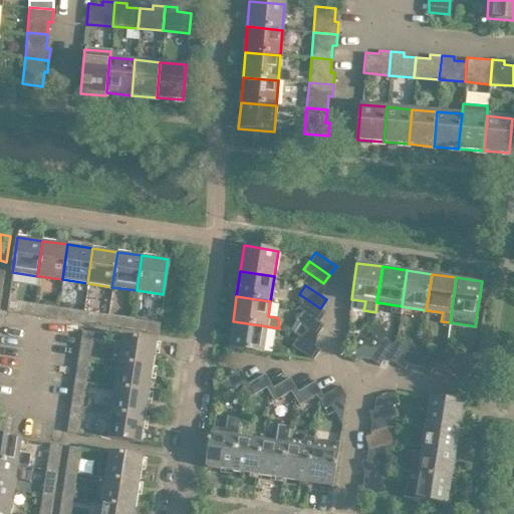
[(6,310),(32,314),(33,302),(7,298),(6,310)]
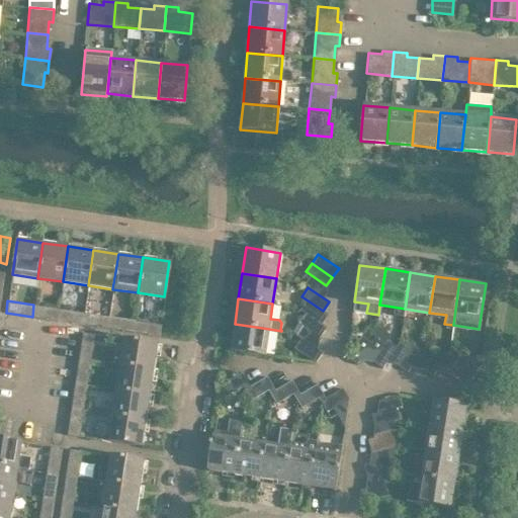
[(32,317),(46,319),(57,320),(59,309),(33,305),(32,317)]
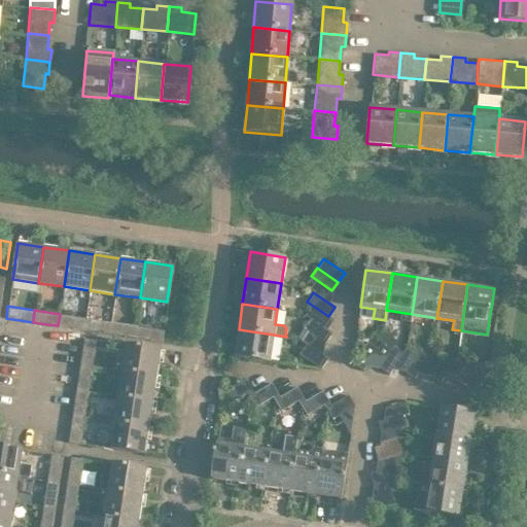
[(60,314),(58,325),(83,329),(85,317),(60,314)]
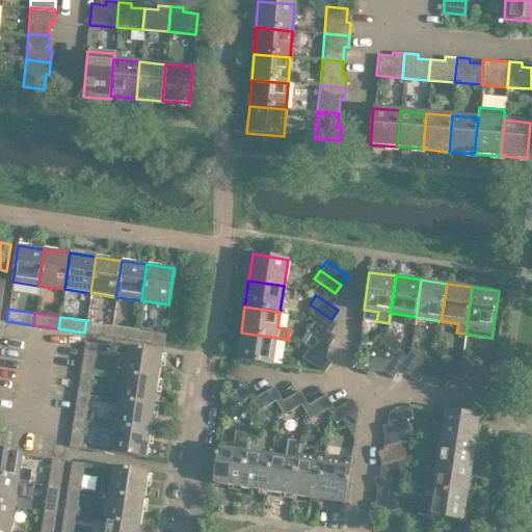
[(84,333),(110,337),(111,324),(86,320),(84,333)]
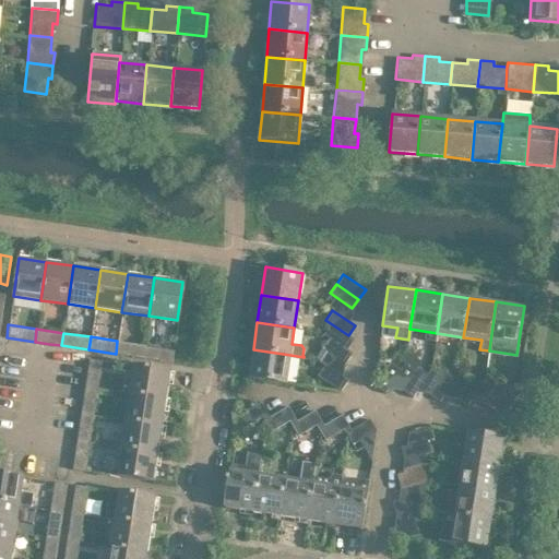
[(321,346),(344,363),(351,354),(326,337),(321,346)]
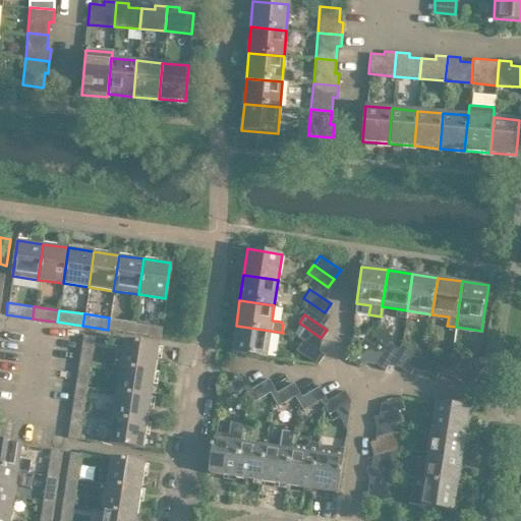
[(108,330),(132,334),(134,322),(109,317),(108,330)]
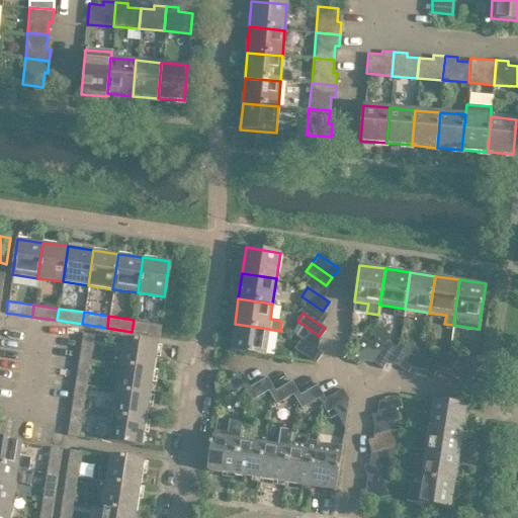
[(132,332),(159,336),(160,324),(134,320),(132,332)]
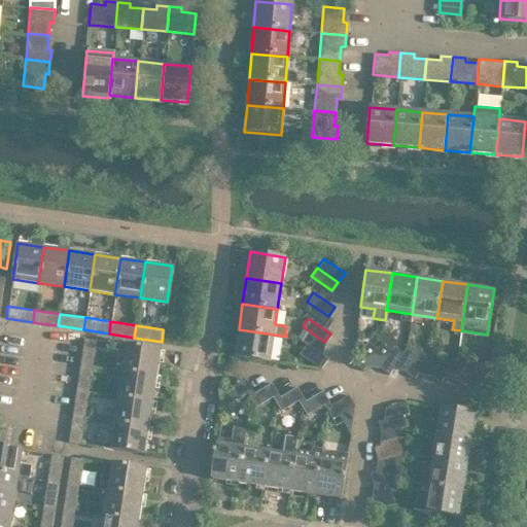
[(235,355),(270,360),(274,335),(239,329),(235,355)]
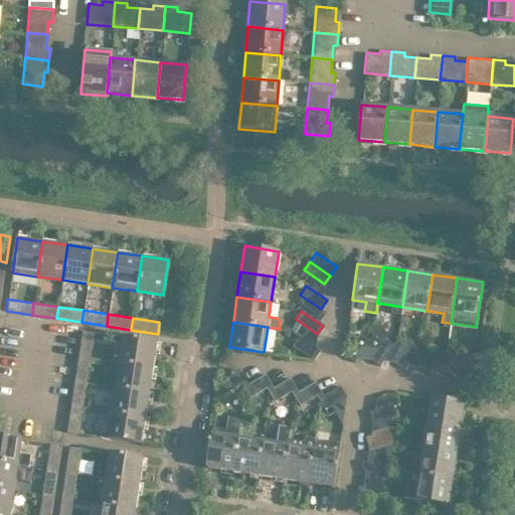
[(77,355),(89,357),(93,332),(81,330),(77,355)]
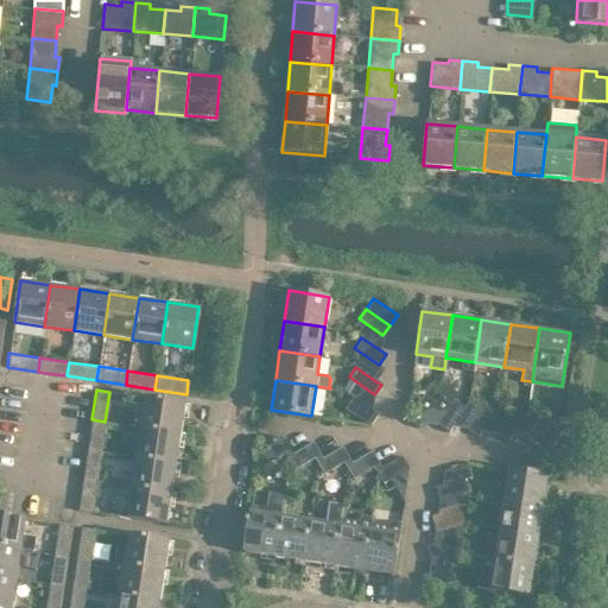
[(422,393),(405,418),(417,426),(420,422),(434,401),(422,393)]
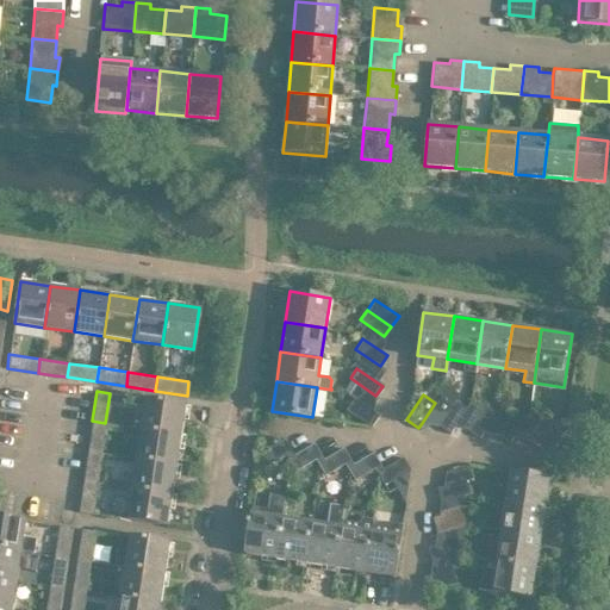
[(139,428),(180,434),(185,404),(143,398),(139,428)]
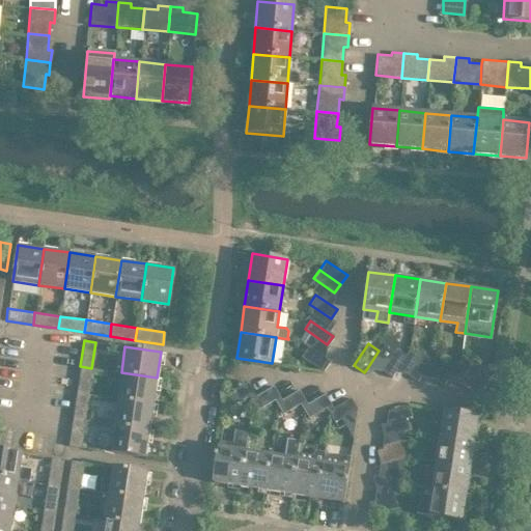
[(301,356),(323,371),(329,362),(307,346),(301,356)]
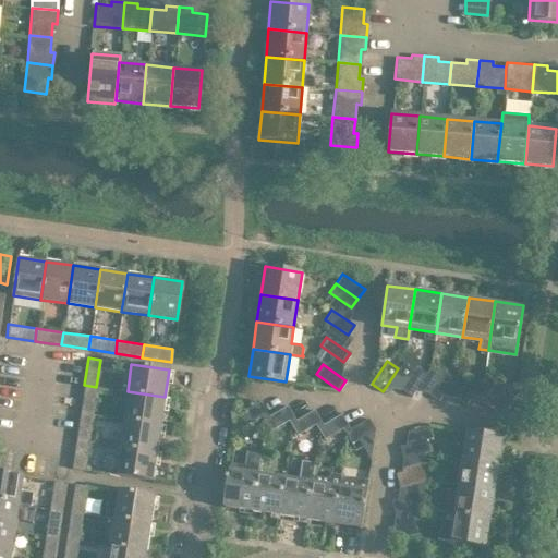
[(398,368),(386,387),(399,388),(411,396),(414,390),(417,386),(426,373),(414,365),(411,370),(401,364),(398,368)]
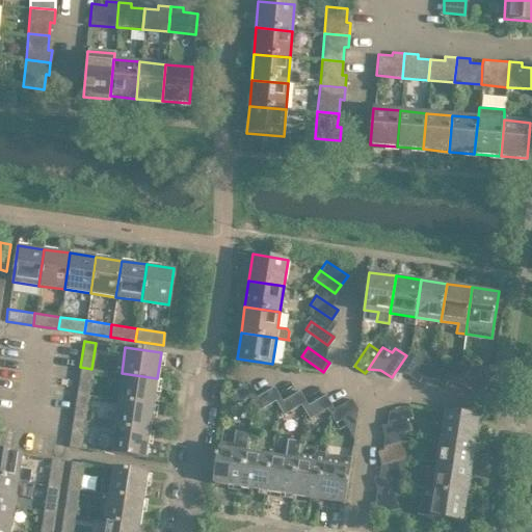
[(419,357),(409,351),(406,355),(398,368),(395,372),(407,374),(418,380),(420,377),(423,372),(431,360),(421,353),(419,357)]
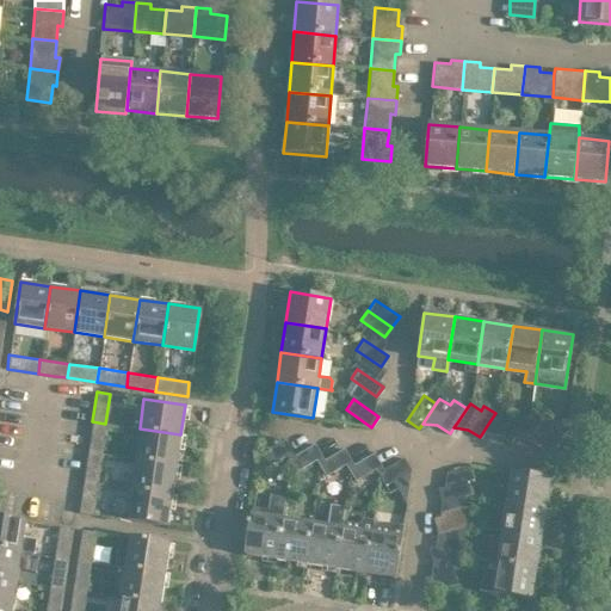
[(510,415),(499,407),(495,413),(486,427),(482,433),(497,434),(508,443),(512,438),(516,432),(525,418),(513,411),(510,415)]
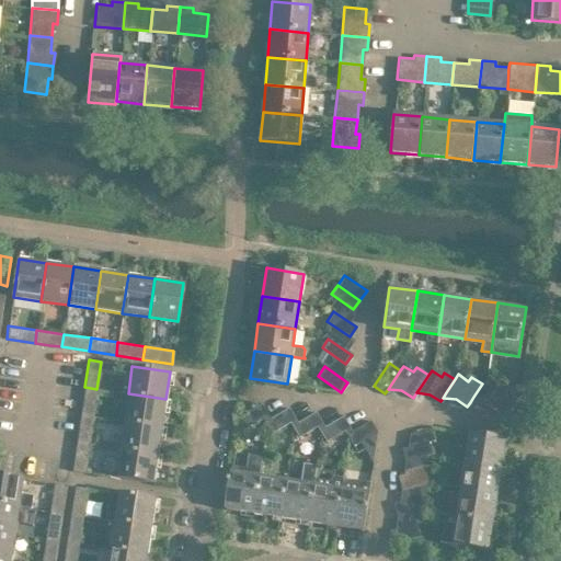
[(495,385),(485,378),(482,384),(473,397),(470,402),(483,403),(494,411),(511,388),(499,380),(495,385)]
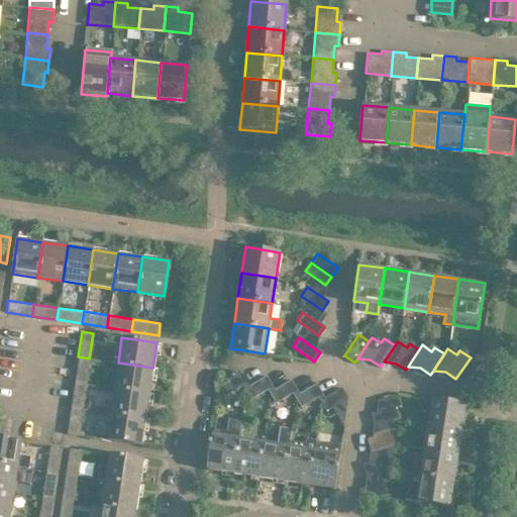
[(74,382),(86,383),(89,358),(78,356),(74,382)]
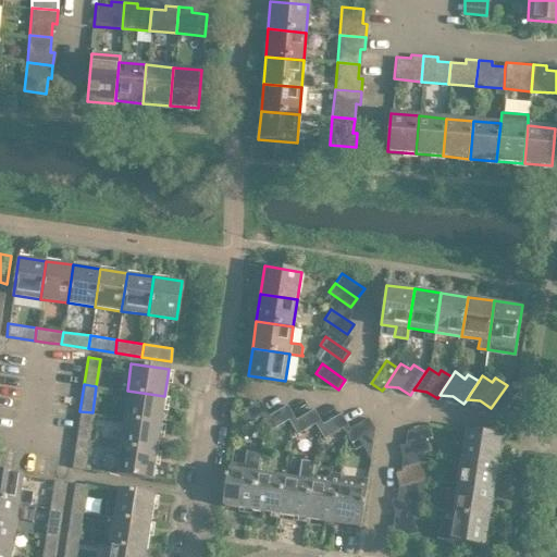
[(491,408),(500,415),(517,391),(507,385),(491,408)]
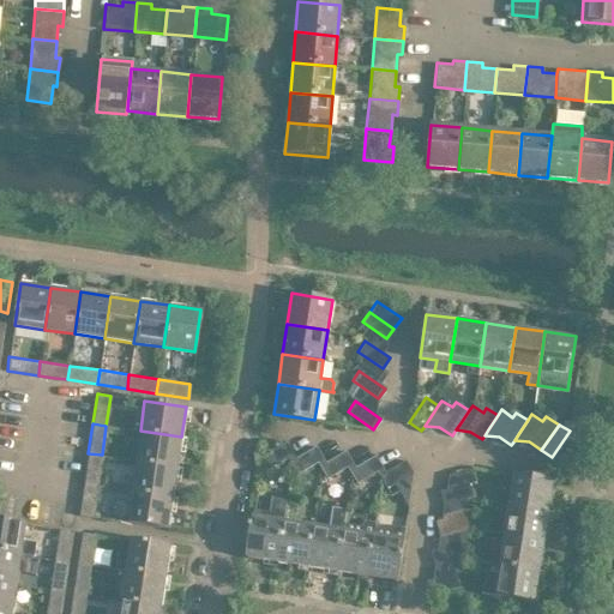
[(136,461),(176,467),(181,437),(140,431),(136,461)]
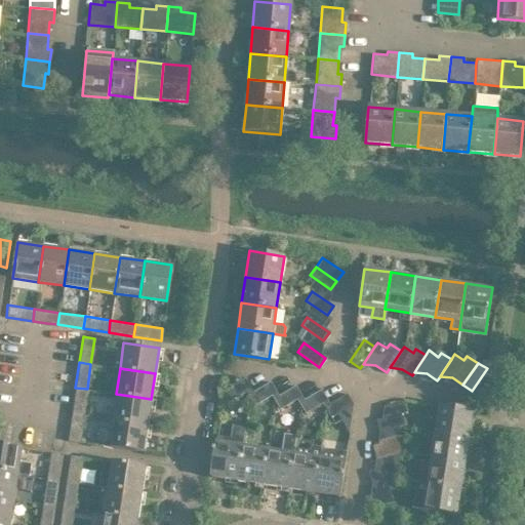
[(221,390),(227,400),(249,388),(243,377),(221,390)]
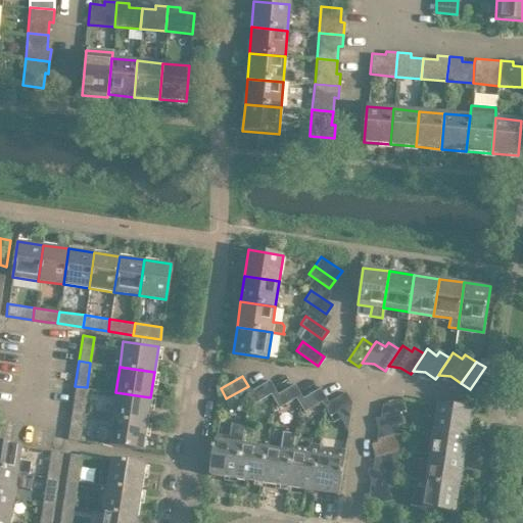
[(247,392),(252,402),(274,389),(269,380),(247,392)]
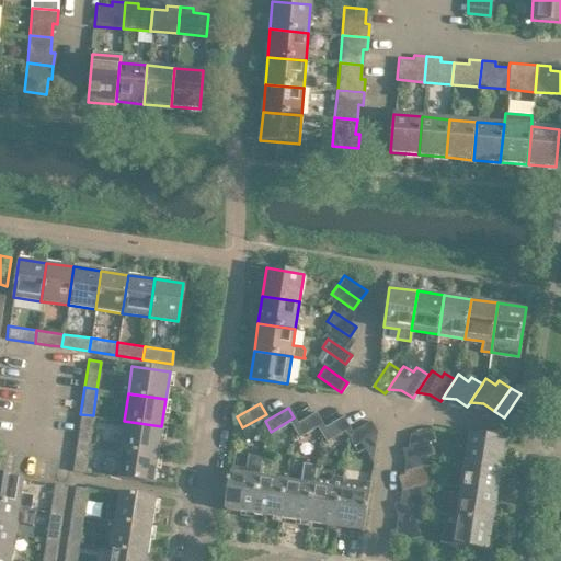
[(292,425),(297,435),(321,422),(316,412),(292,425)]
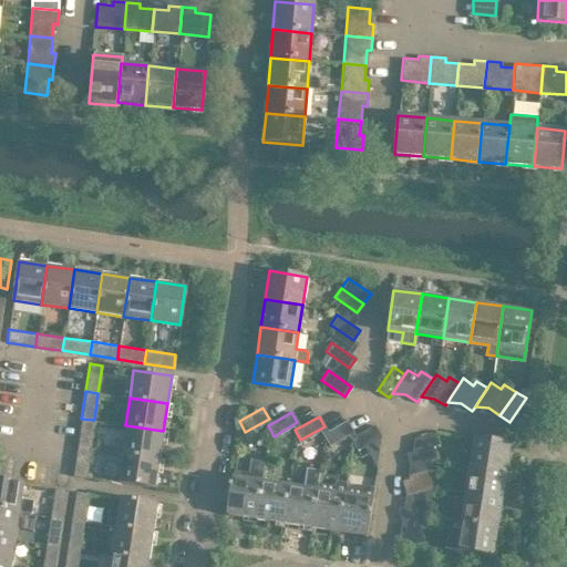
[(76,445),(90,447),(94,420),(81,419),(76,445)]
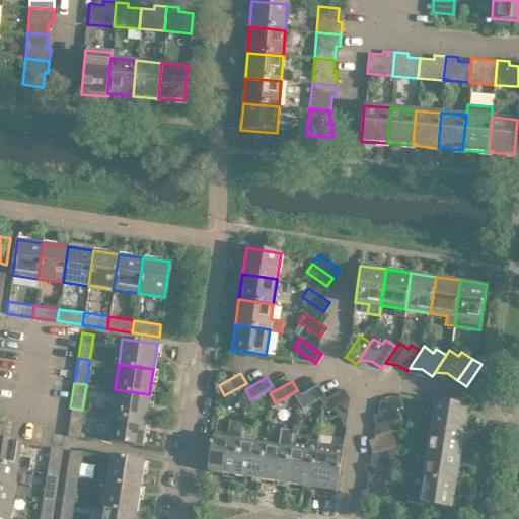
[(294,396),(300,406),(321,394),(316,384),(294,396)]
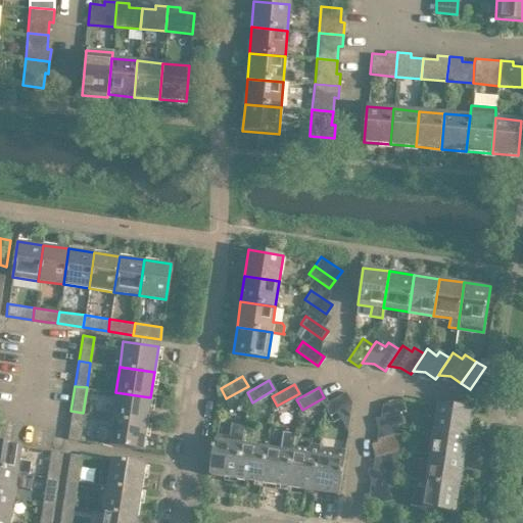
[(322,403),(328,414),(350,401),(344,391),(322,403)]
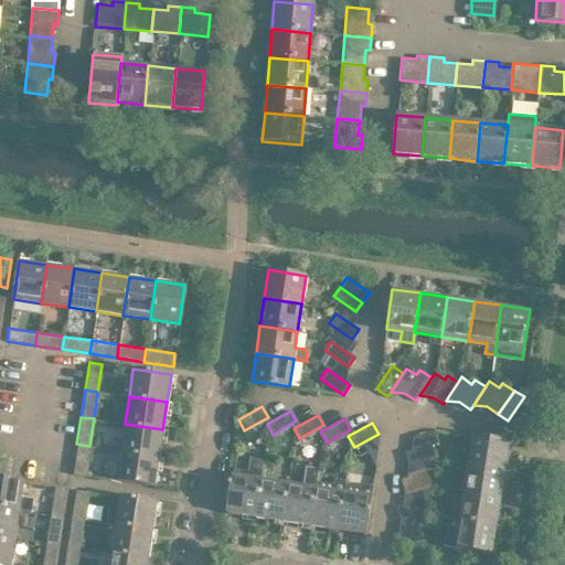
[(120,450),(158,457),(162,429),(125,424),(120,450)]
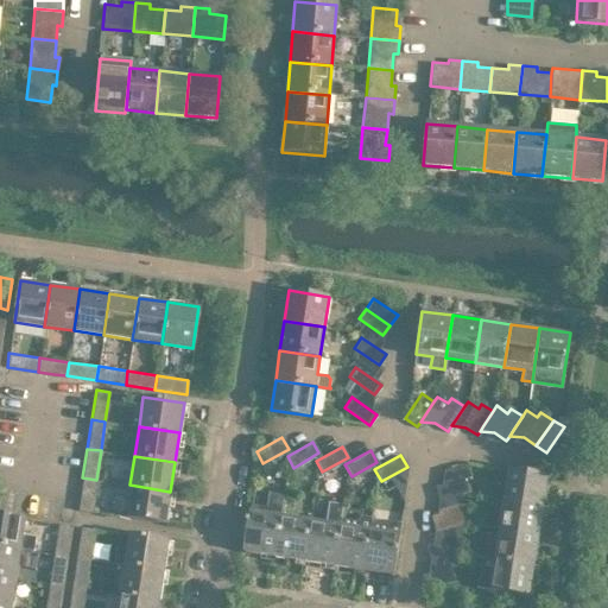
[(462,492),(467,489),(462,476),(469,474),(466,464),(443,470),(441,485),(435,487),(439,500),(462,492)]
